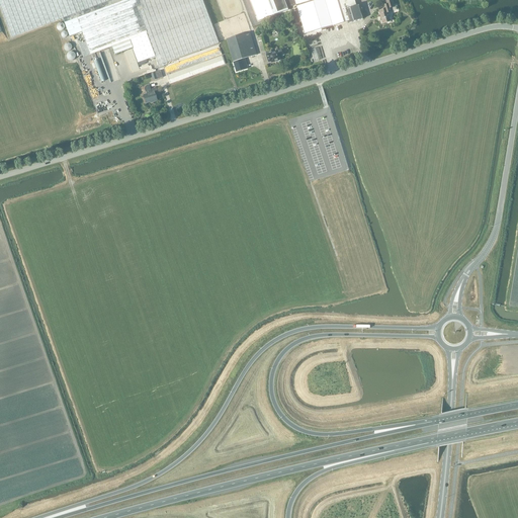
[(201,0),(0,0),(0,6),(11,37),(30,30),(63,18),(70,36),(82,32),(91,55),(94,54),(112,47),(115,55),(133,48),(138,63),(155,57),(159,68),(164,66),(163,64),(219,44),(201,0)]
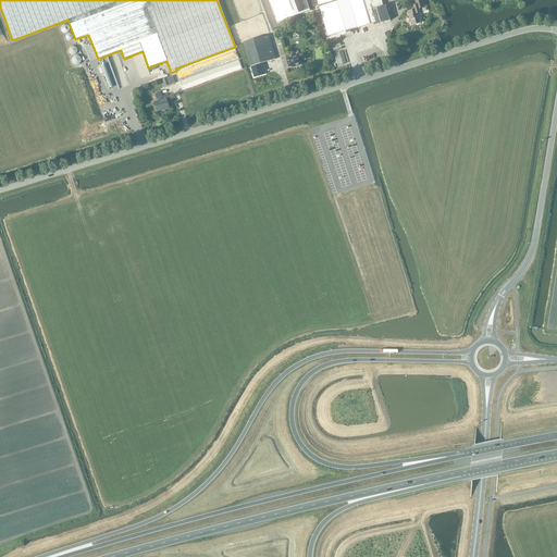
[(306,0),(269,0),(277,23),(310,11),(306,0)]
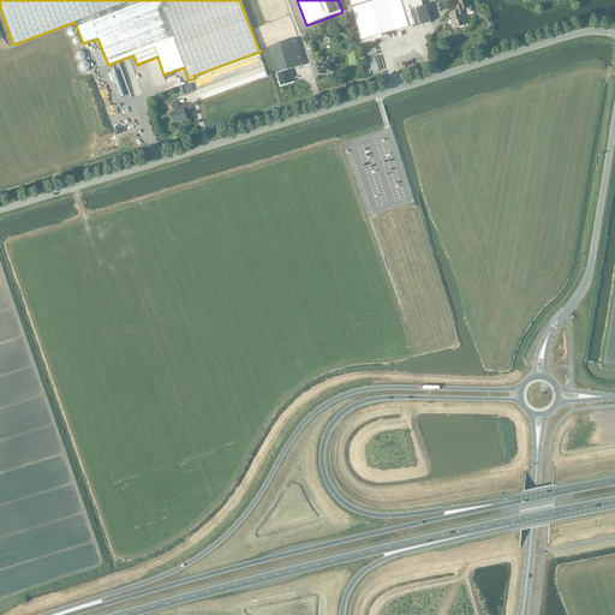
[(350,0),(352,7),(352,9),(362,41),(412,25),(413,28),(430,23),(425,6),(423,7),(421,0),(350,0)]
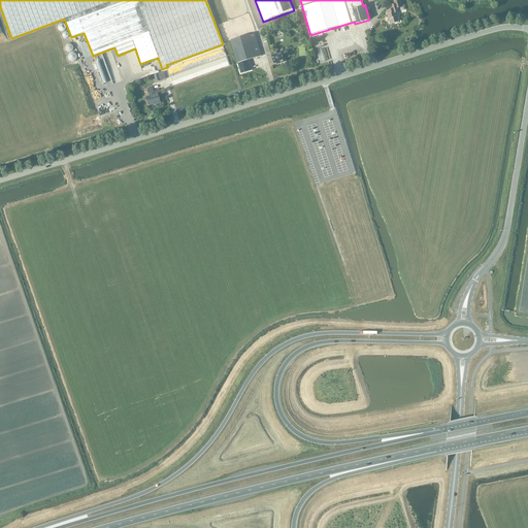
[(398,8),(401,7),(398,0),(396,0),(393,1),(394,5),(390,6),(391,10),(386,11),(390,24),(398,22),(395,12),(399,11),(398,8)]
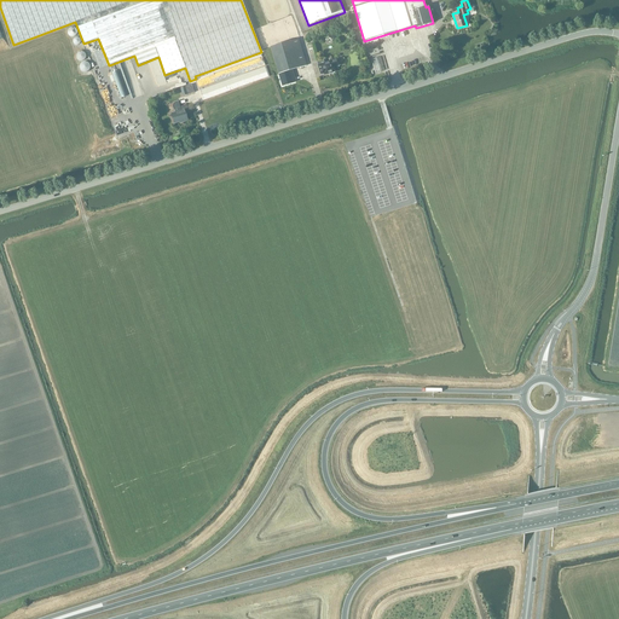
[(313,42),(308,32),(304,34),(307,45),(313,42)]
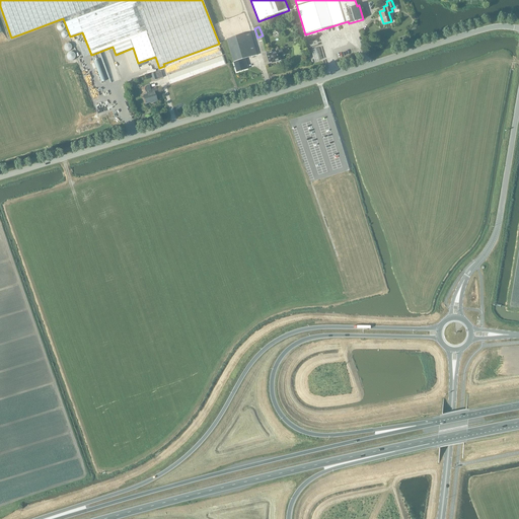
[(250,32),(227,40),(233,62),(245,59),(247,58),(256,55),(250,32)]
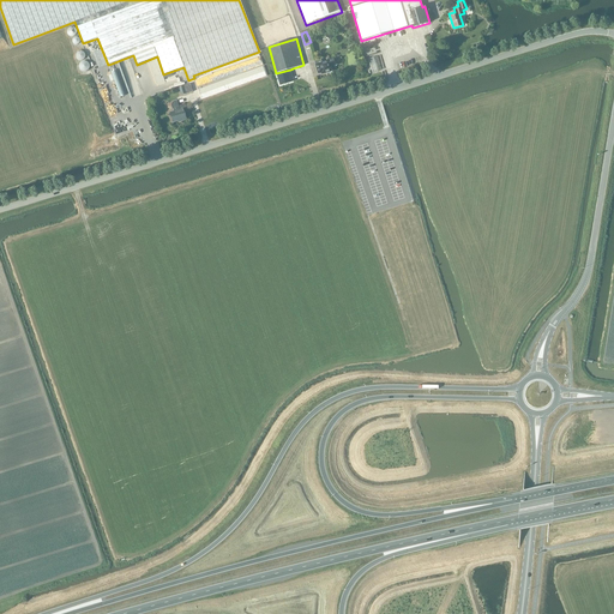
[(320,60),(314,62),(318,73),(321,73),(321,74),(333,71),(332,66),(337,65),(336,59),(330,60),(321,64),(320,60)]
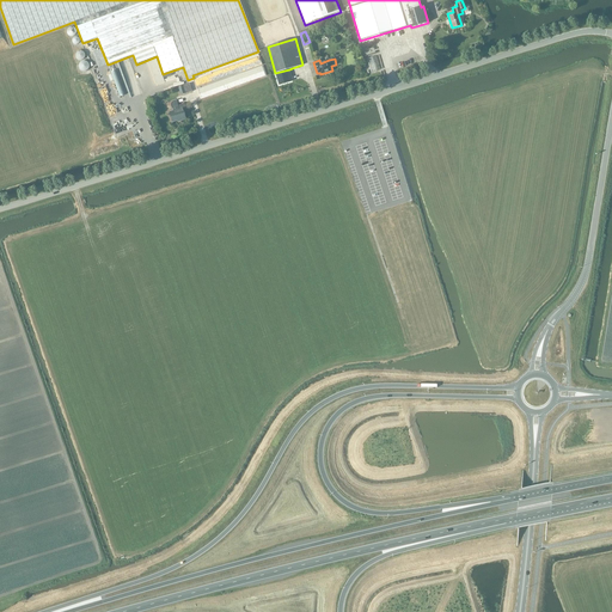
[(279,85),(289,83),(288,77),(291,75),(289,69),(275,73),(279,85)]
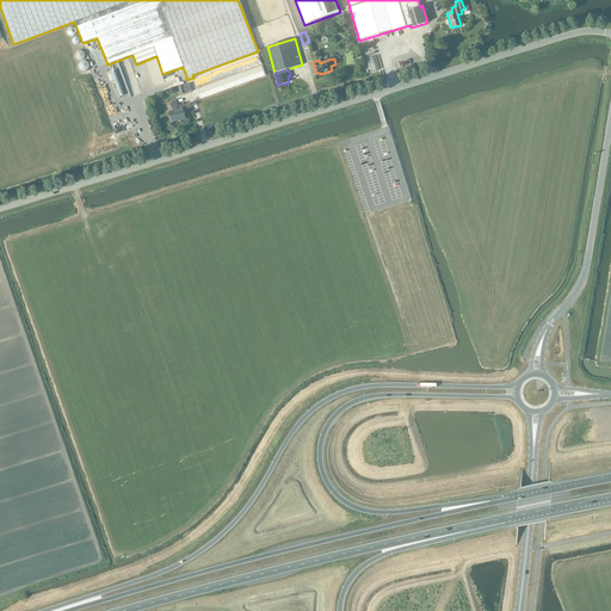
[(183,110),(186,109),(184,104),(178,106),(177,100),(176,100),(176,102),(173,102),(172,103),(172,104),(171,104),(171,105),(171,106),(172,106),(172,107),(173,109),(174,111),(170,112),(172,122),(179,119),(180,121),(185,119),(183,110)]
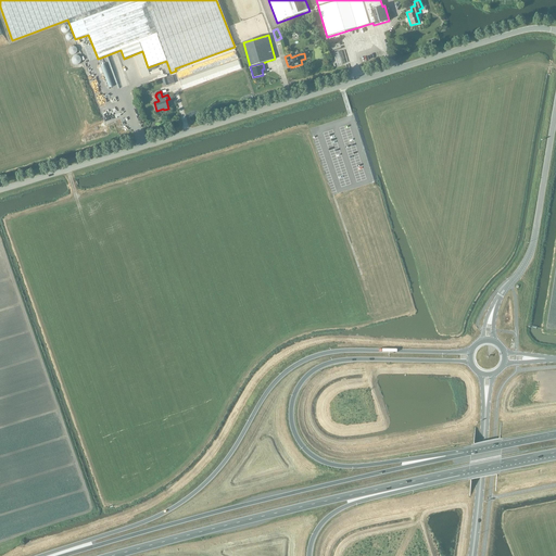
[(116,112),(125,109),(119,92),(111,96),(116,112)]
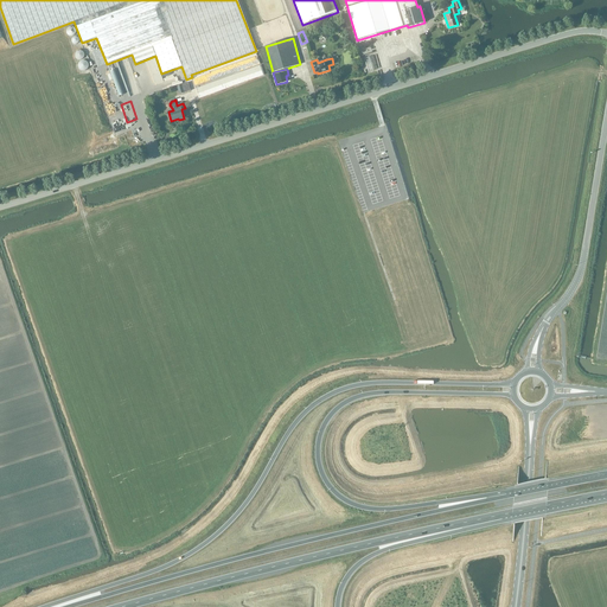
[(483,365),(490,364),(489,356),(480,358),(483,365)]
